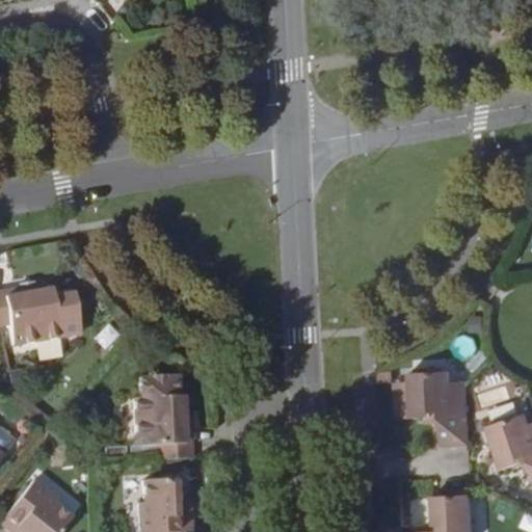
[(21,283),(21,286),(23,291),(34,289),(32,281),(21,283)]
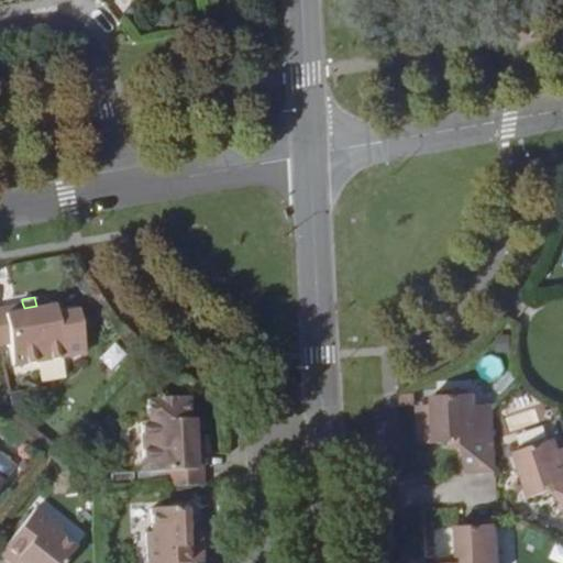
[(22,302),(0,305),(0,342),(10,341),(14,363),(65,354),(57,311),(56,302),(36,306),(24,308),(22,302)]
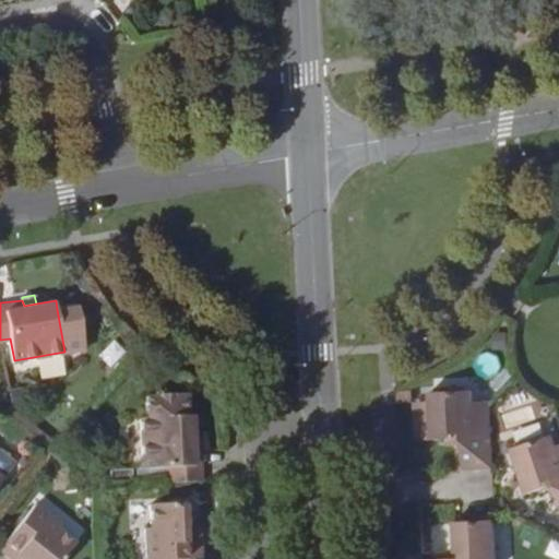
[(79,305),(57,309),(64,352),(85,348),(79,305)]
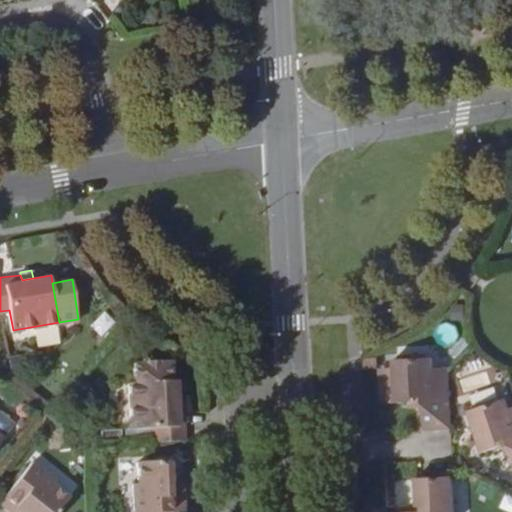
[(451,429),(448,367),(434,368),(433,358),(393,360),(396,402),(415,401),(415,397),(423,397),(424,430),(451,429)]
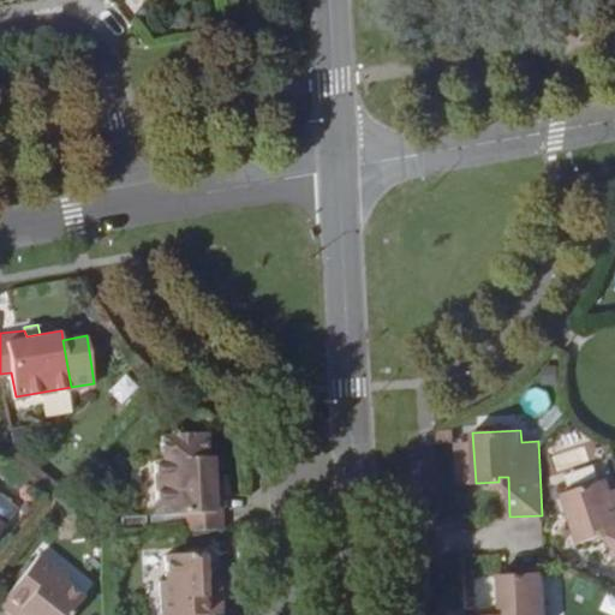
[(183,530),(224,527),(220,490),(213,491),(213,477),(210,454),(154,458),(157,514),(181,514),(183,530)]
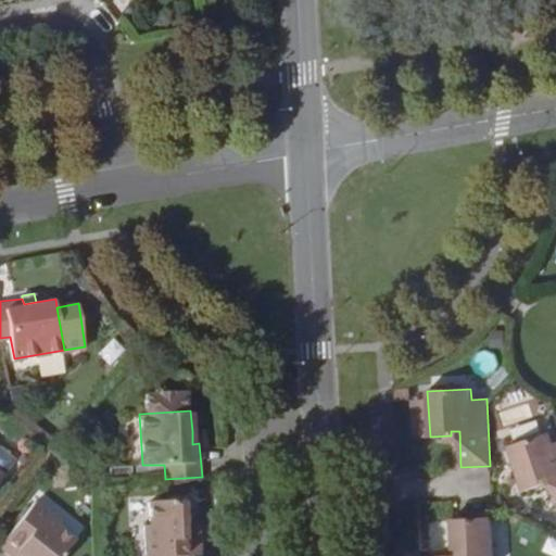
[(192,444),(199,443),(203,443),(202,430),(192,431),(192,444)]
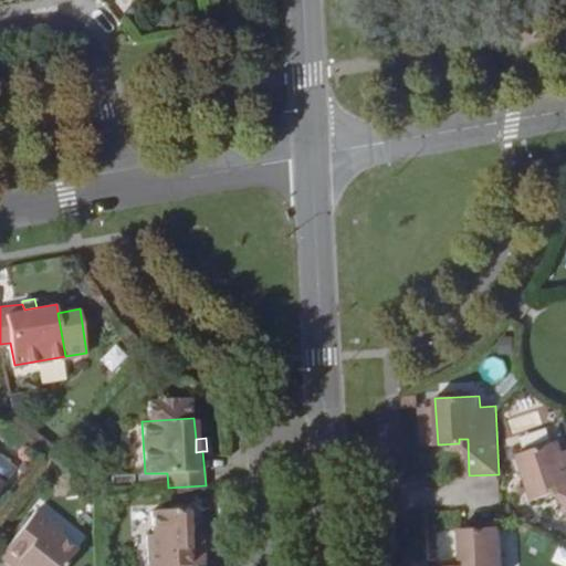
[(565,503),(565,450),(563,451),(559,441),(517,456),(533,500),(554,494),(552,489),(561,485),(565,503)]
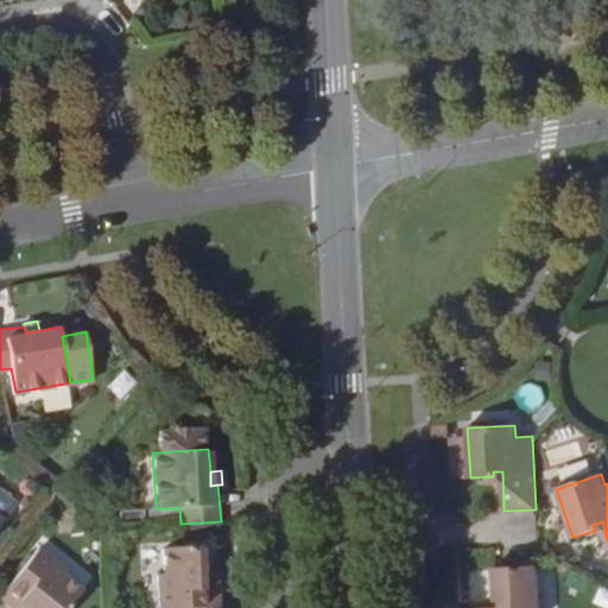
[(20,601),(30,607),(65,607),(82,588),(62,572),(65,568),(38,545),(0,593),(0,596),(13,607),(20,601)]
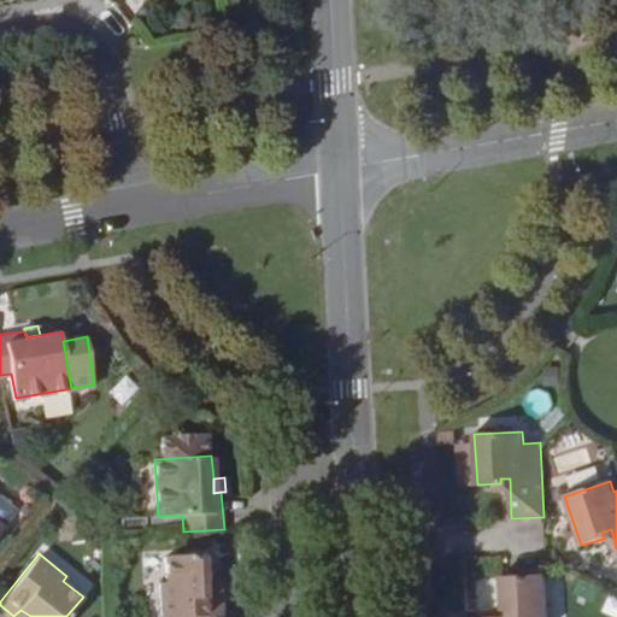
[(217,595),(216,577),(215,554),(166,556),(168,581),(162,582),(163,616),(180,616),(229,615),(228,595),(217,595)]
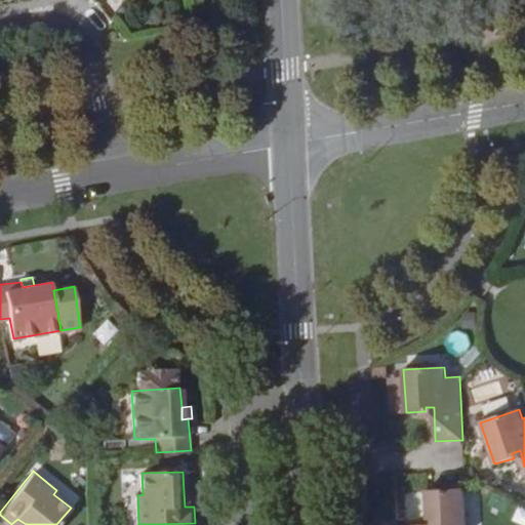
[(465,524),(462,488),(426,490),(428,520),(432,519),(432,524),(465,524)]
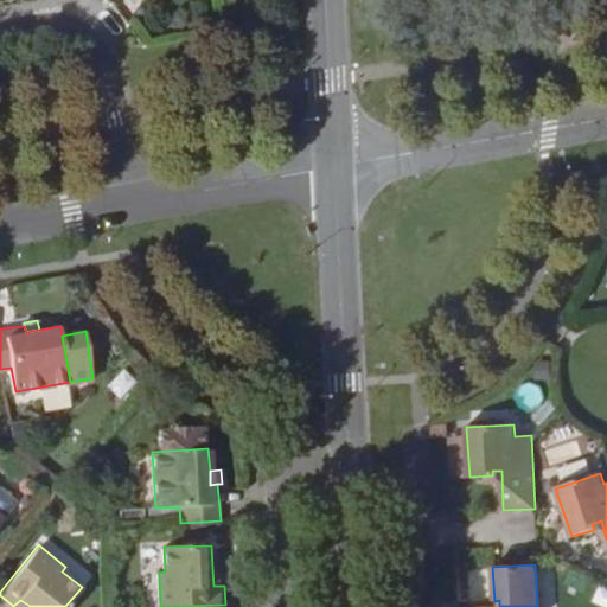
[(224,567),(212,568),(213,586),(224,586),(224,567)]
